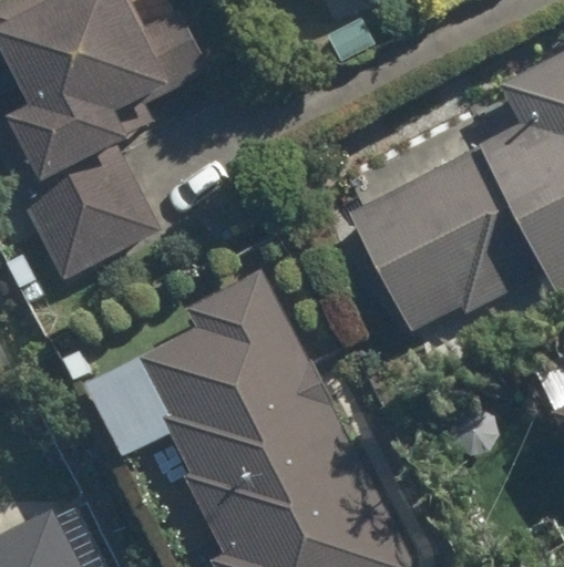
[(6,0),(0,3),(0,54),(28,105),(3,119),(6,122),(0,124),(0,152),(65,277),(160,227),(115,142),(159,120),(150,103),(207,71),(177,13),(139,32),(121,0),(6,0)]
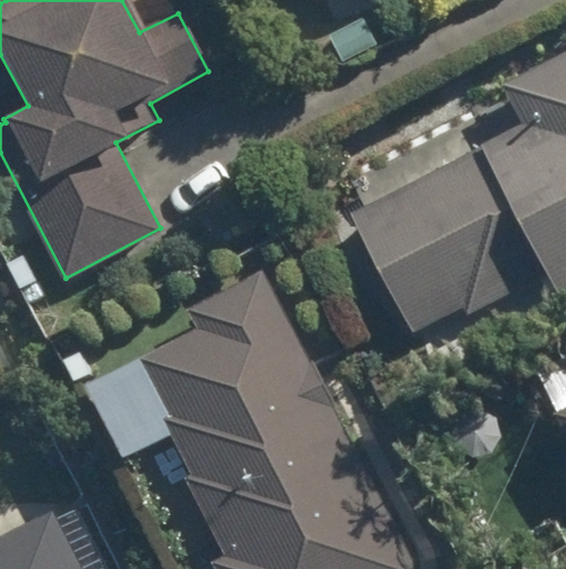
[(565,52),(503,87),(522,123),(350,213),(411,330),(460,305),(467,315),(546,273),(564,306),(565,305),(565,52)]
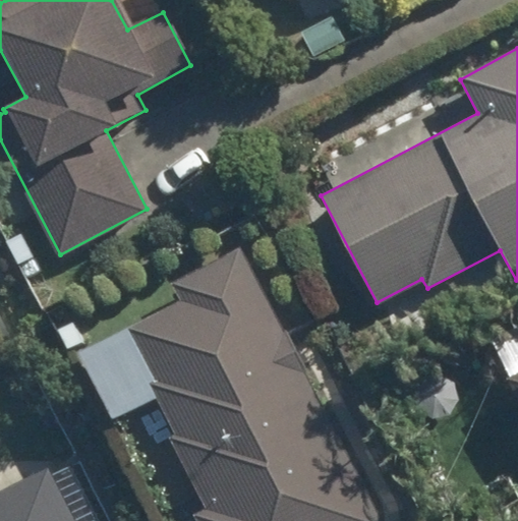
[(6,243),(18,267),(35,258),(21,234),(6,243)]
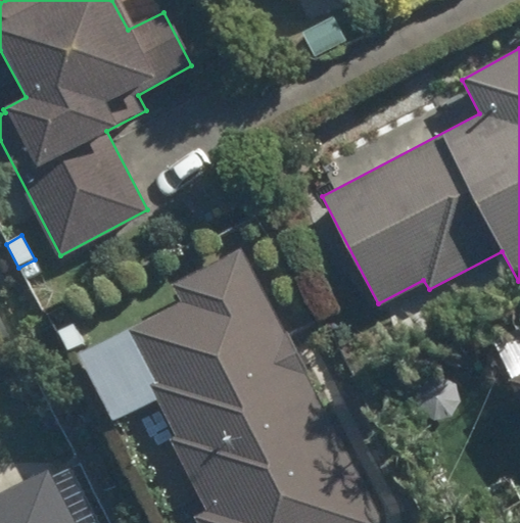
[(151,375),(146,376),(178,435),(171,440),(205,507),(192,515),(196,522),(383,522),(236,249),(172,284),(180,298),(126,327),(151,375)]
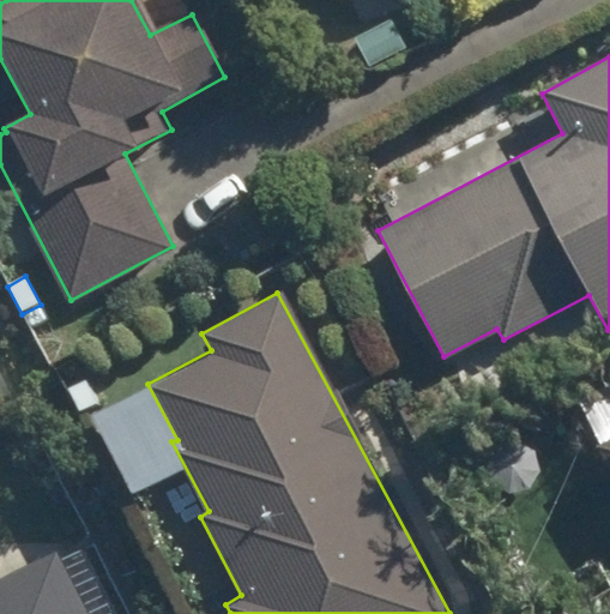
[(609,384),(583,399),(603,439),(595,444),(609,471),(609,384)]
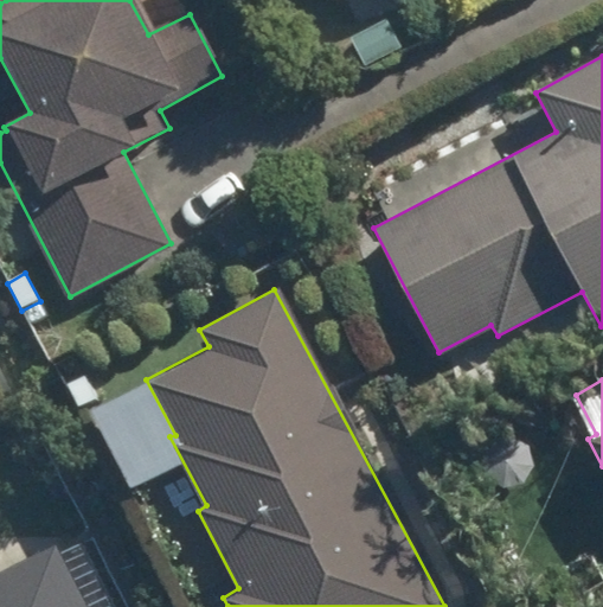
[(0,606),(83,606),(53,548),(0,574),(0,606)]
